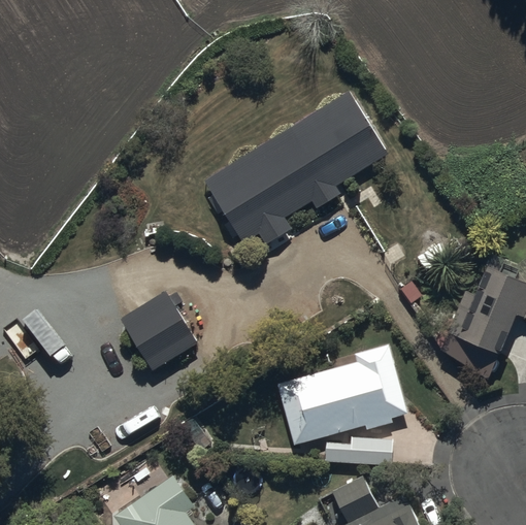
[(351,89),(205,182),(243,241),(257,233),(265,247),(293,228),(286,217),(309,202),(315,209),(340,193),(336,186),(390,152),(351,89)]
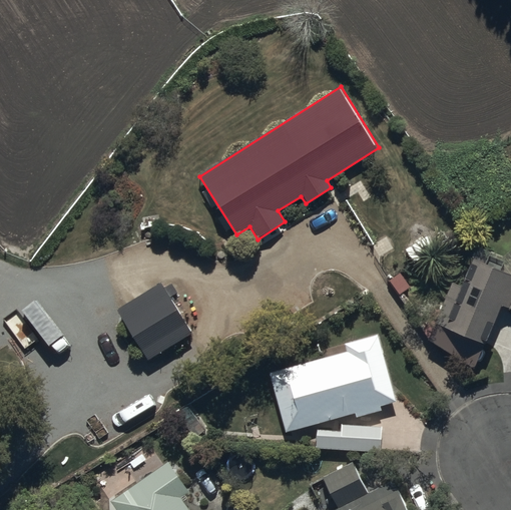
[(470,361),(479,340),(486,343),(502,305),(510,309),(510,262),(469,243),(435,322),(441,325),(433,344),(470,361)]
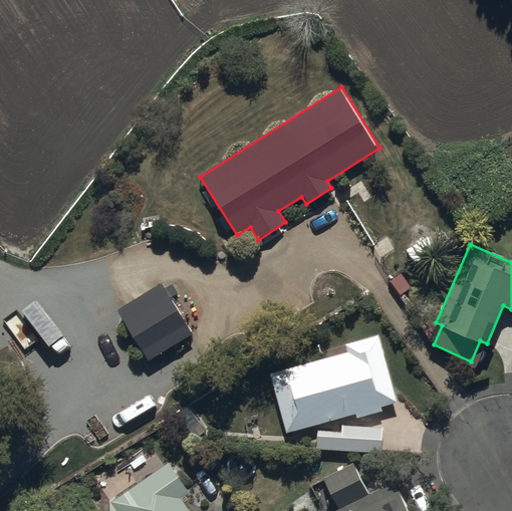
[(163,284),(118,310),(149,359),(194,332),(163,284)]
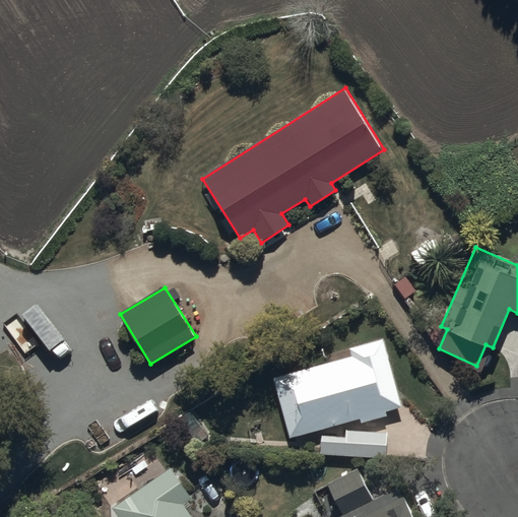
[(350,356),(274,376),(290,438),(360,418),(361,423),(387,415),(385,411),(400,407),(382,338),(348,347),(350,356)]
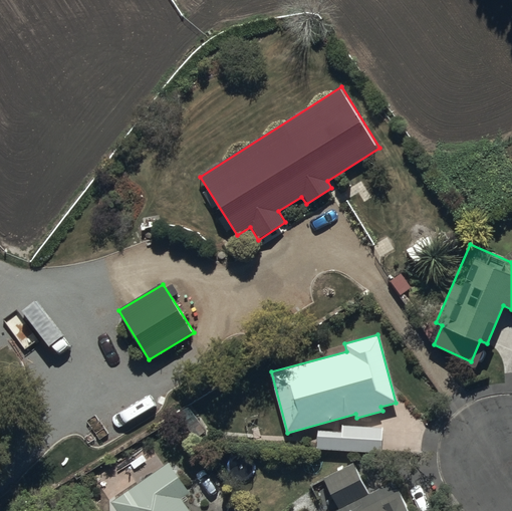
[(0,406),(10,399),(0,382),(0,406)]
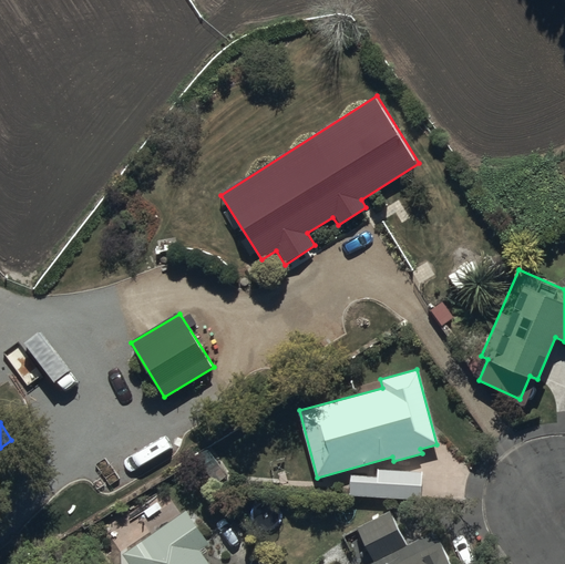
[(376,474),(350,474),(350,499),(421,500),(422,471),(376,470),(376,474)]
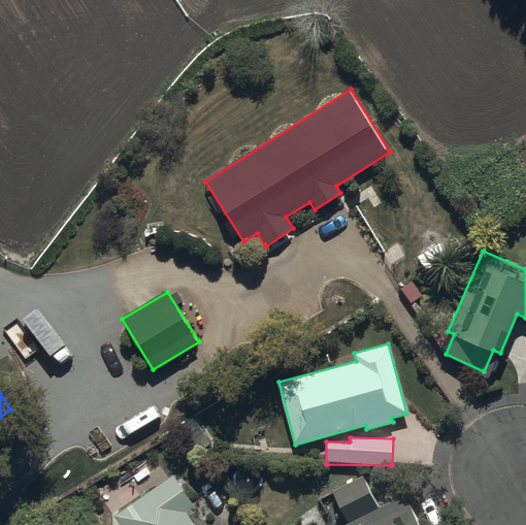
[(196,505),(172,473),(116,516),(122,524),(197,524),(188,512),(196,505)]
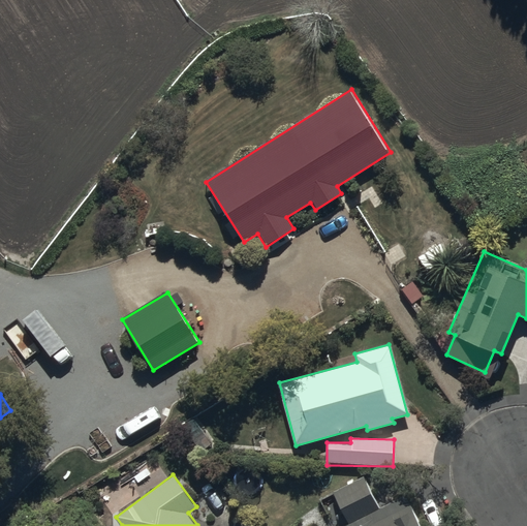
[(420,525),(404,495),(380,507),(363,476),(335,492),(351,522),(344,525),(420,525)]
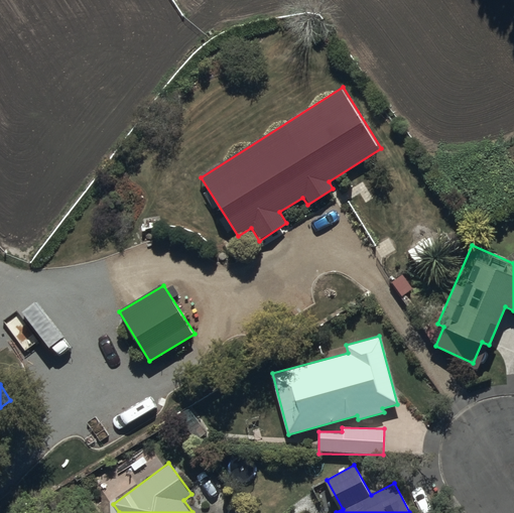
All buildings are outlined.
